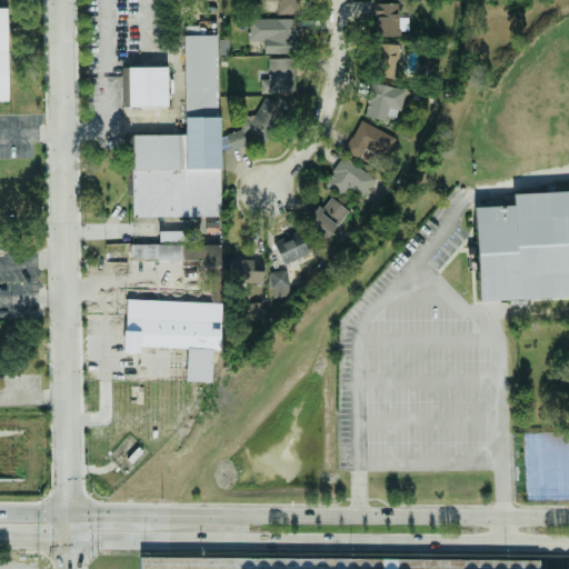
[(277,0),(278,13),(302,12),(302,0),(277,0)]
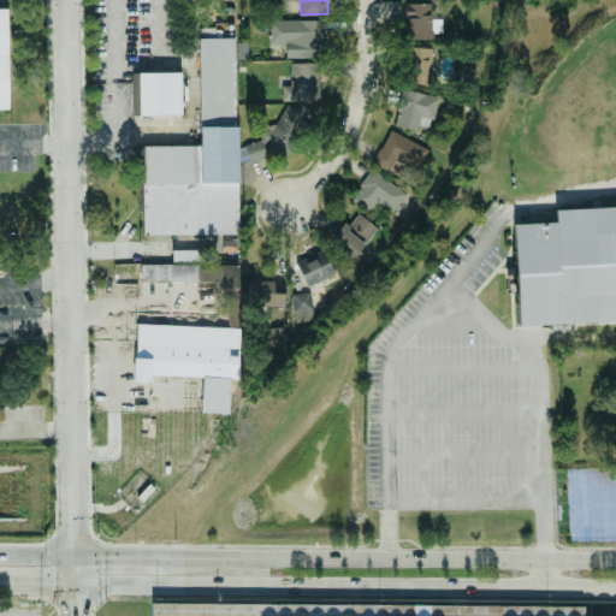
[(431,4),(404,4),(406,40),(431,39),(431,4)]
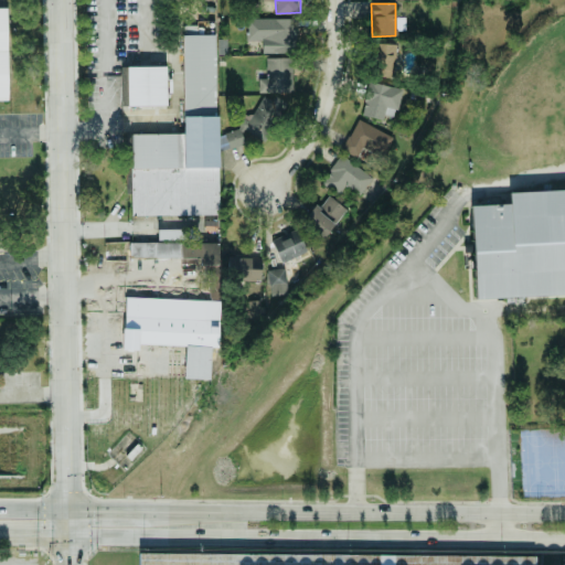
[(246,42),(259,43),(258,53),(297,53),(297,19),(246,19),(246,42)]
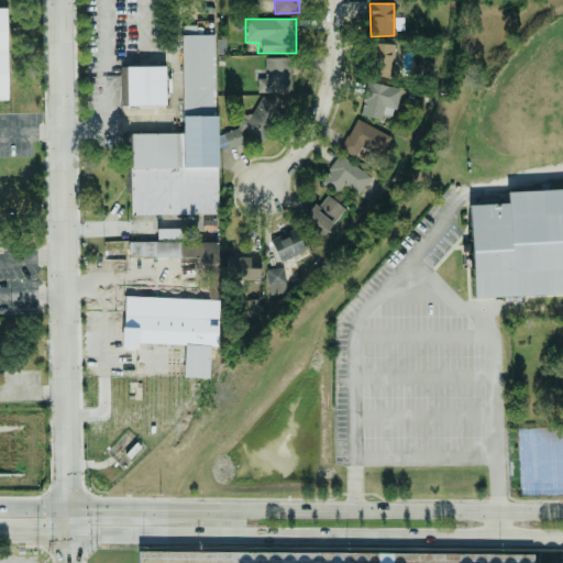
[(127,214),(128,135),(174,135),(178,37),(208,39),(210,216),(127,214)]
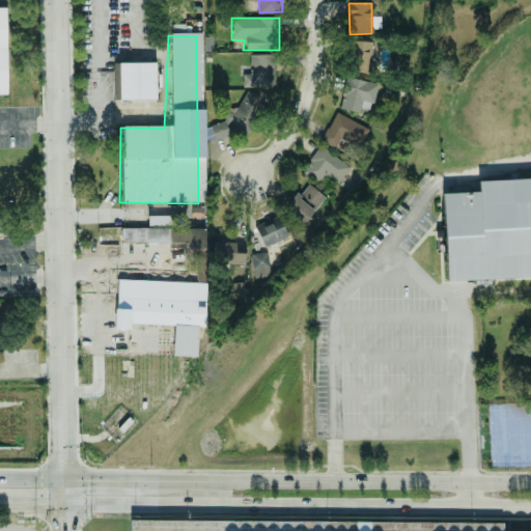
[(354,72),(368,72),(368,40),(353,42),(354,72)]
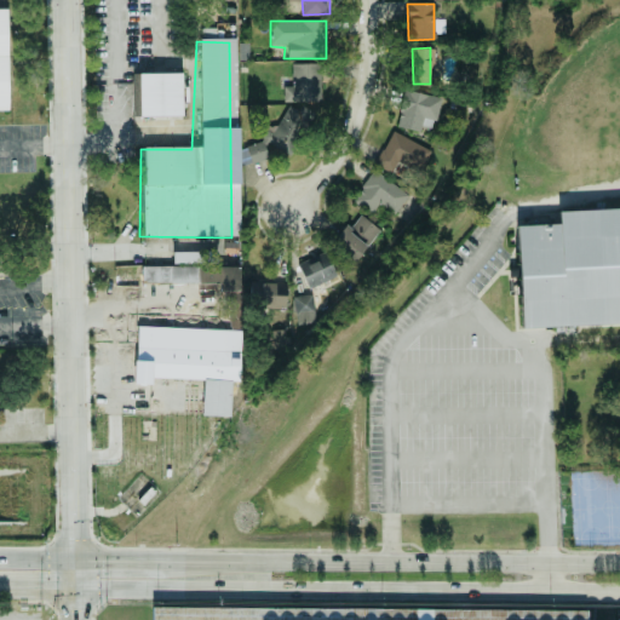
[(292,86),(283,86),(283,102),(322,101),(321,63),(292,64),(292,86)]
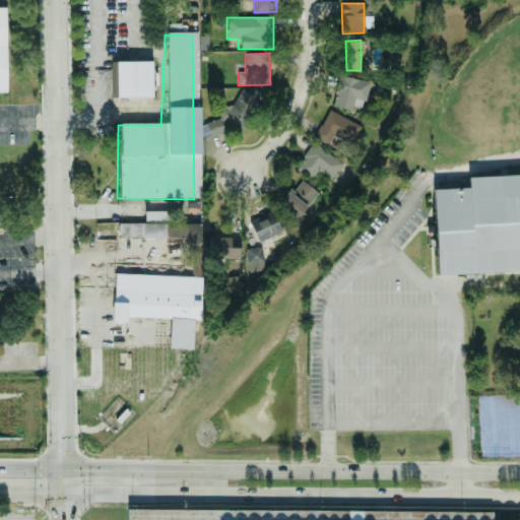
[(153,96),(152,61),(116,61),(117,98),(153,96)]
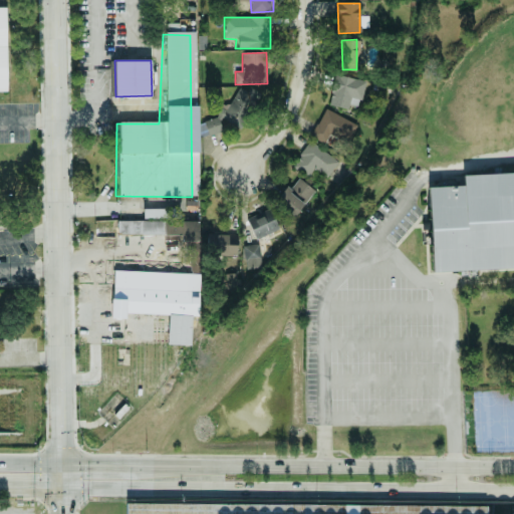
[(365,81),(336,74),(329,103),(358,110),(365,81)]
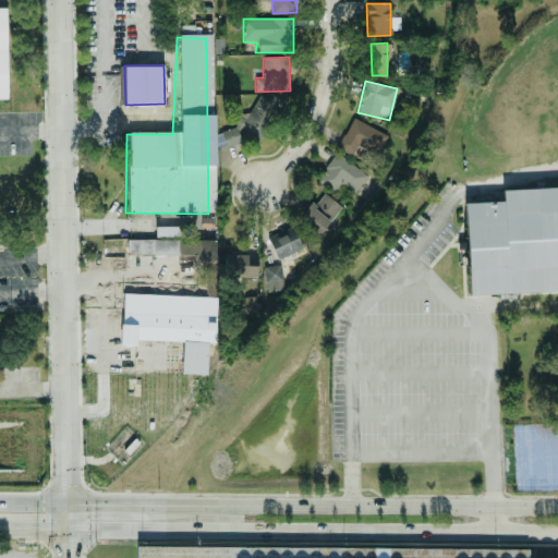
[(283,102),(259,88),(225,144),(234,149),(246,131),(259,140),(283,102)]
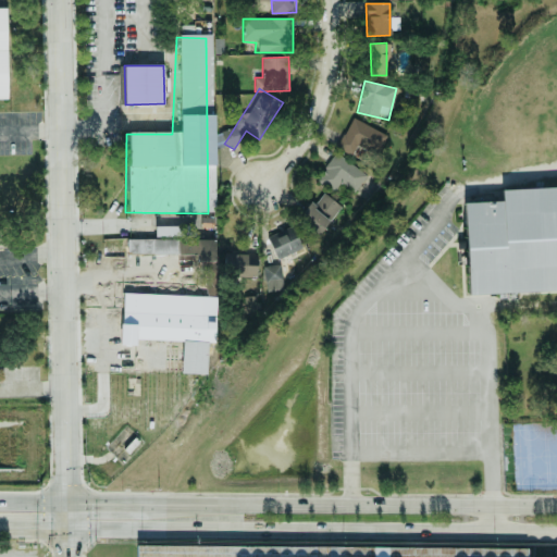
[(387,136),(353,118),(336,148),(351,156),(357,146),(376,156),(387,136)]
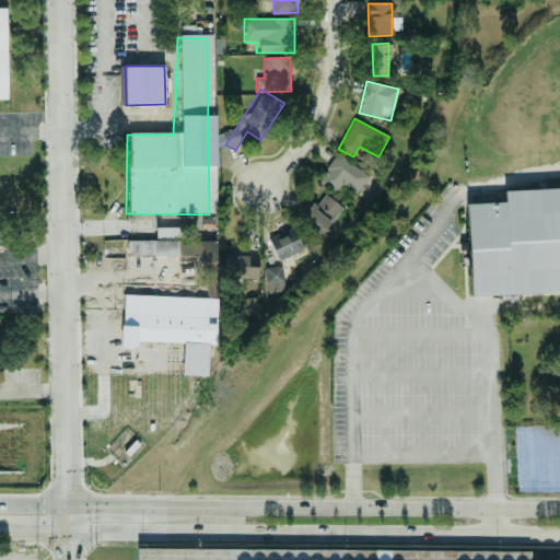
[(334,193),(342,182),(357,193),(369,177),(339,154),(318,181),(334,193)]
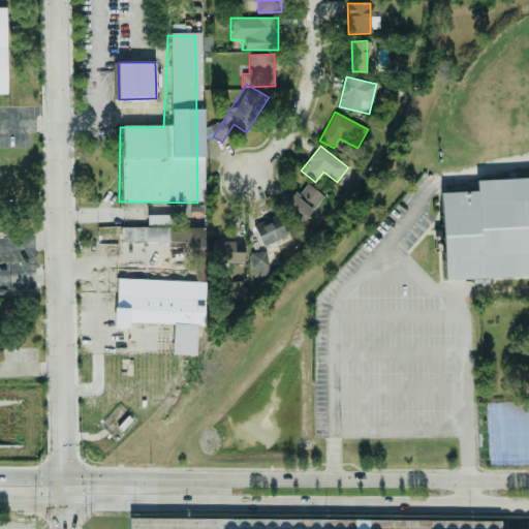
[(442,196),(479,195),(478,184),(528,181),(528,277),(446,283),(442,196)]
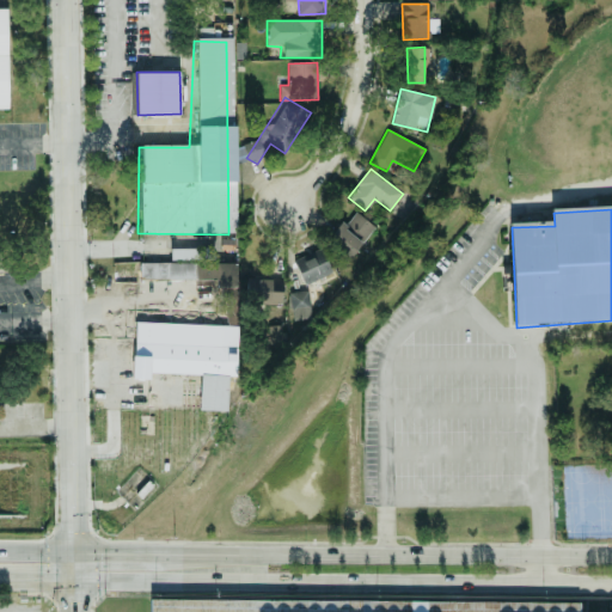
[(375,226),(354,210),(331,239),(353,256),(375,226)]
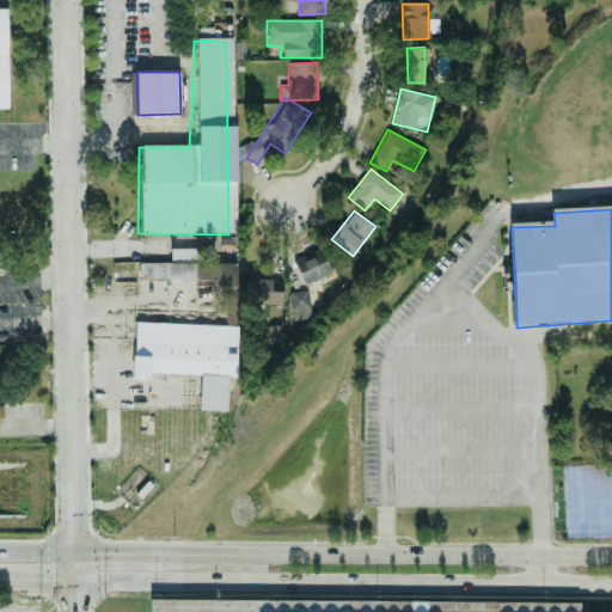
[(214,249),(171,249),(171,261),(214,259),(214,249)]
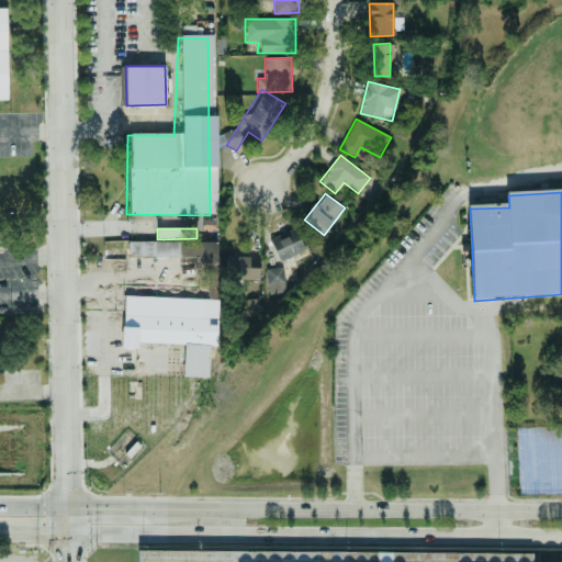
[(270,238),(280,261),(305,250),(295,228),(270,238)]
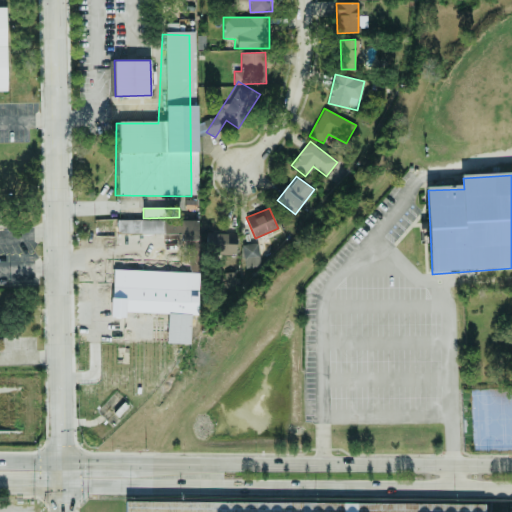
[(117,219),(117,233),(182,234),(182,240),(198,240),(198,220),(117,219)]
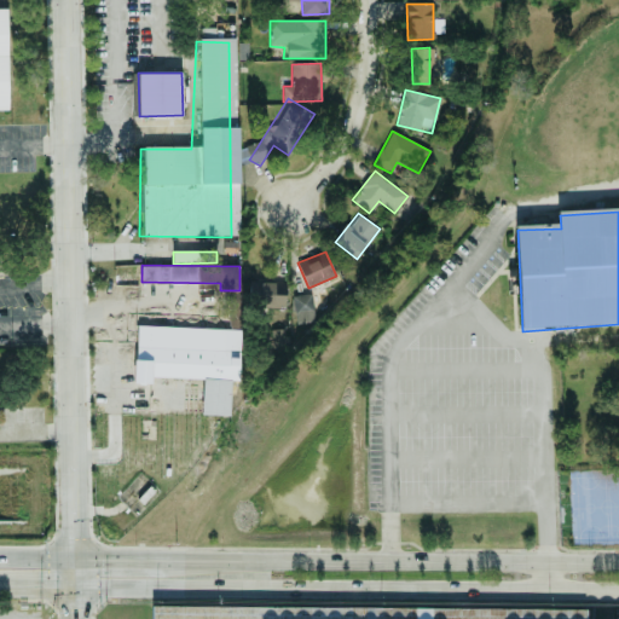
[(296,323),(314,322),(312,294),(294,295),(296,323)]
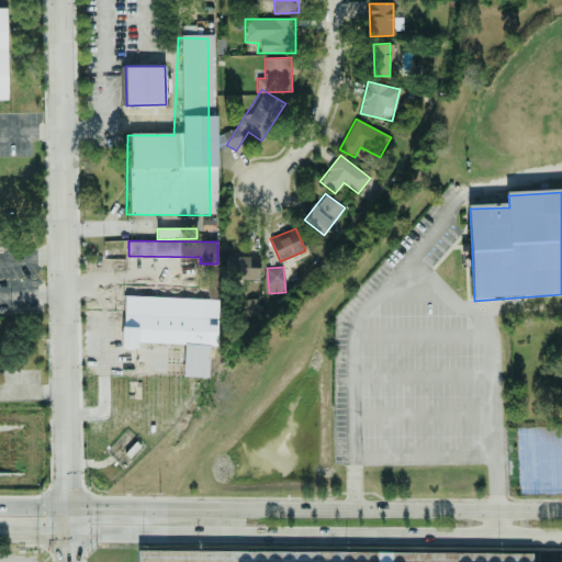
[(116,296),(210,299),(209,344),(116,339),(116,296)]
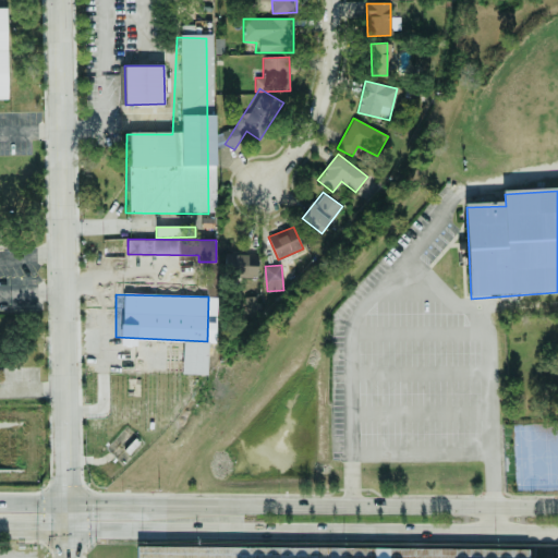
[(529,550),(529,557),(135,557),(136,546),(529,550)]
